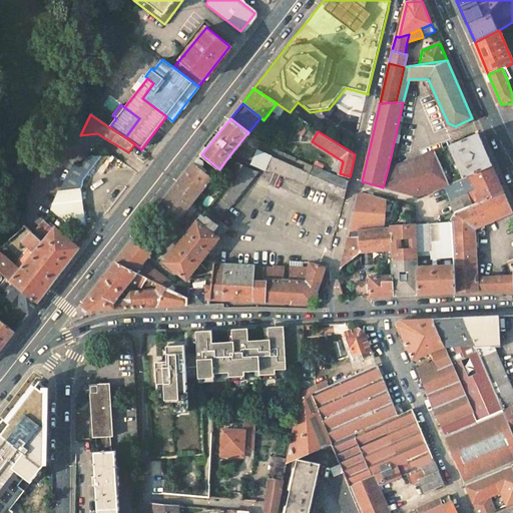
[(396,133),(391,156),(394,157),(396,156),(401,135),(396,133)]
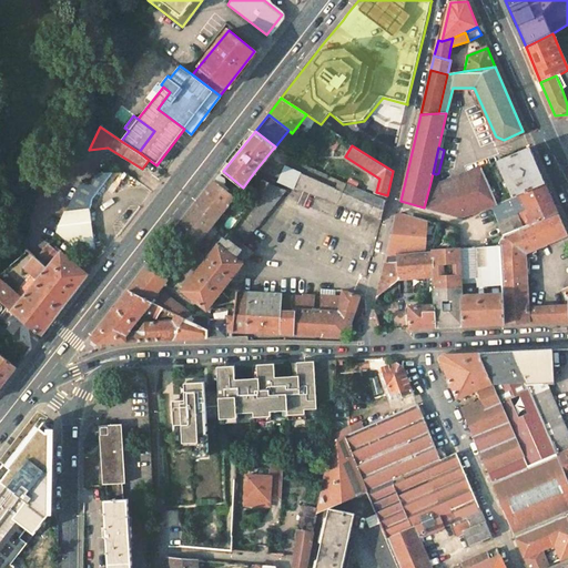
[(530,148),(499,160),(500,161),(504,169),(501,169),(510,190),(511,189),(515,196),(521,194),(545,183),(530,148)]
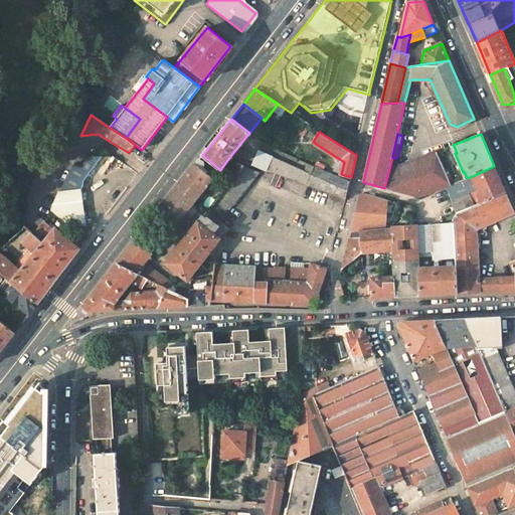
[(259,151),(252,164),(306,184),(311,174),(259,151)]
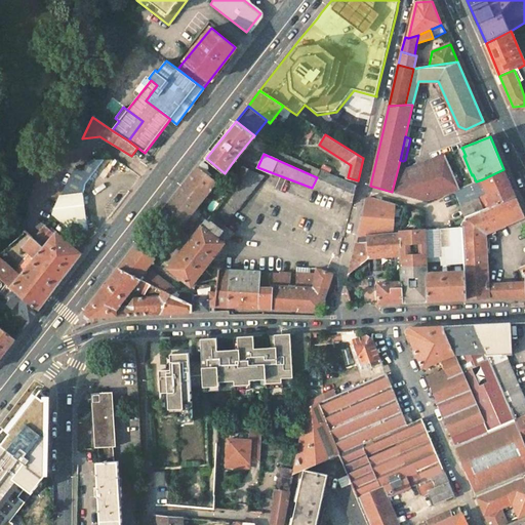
[(445,155),(397,172),(392,192),(427,201),(454,191),(460,189),(459,188),(446,156),(445,155)]
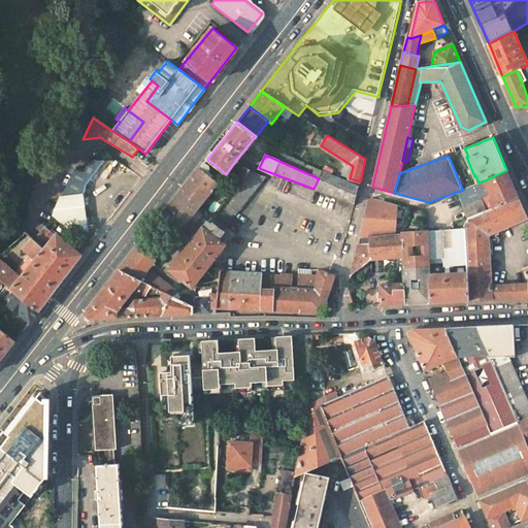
[(205,161),(199,169),(212,175),(213,173),(209,170),(210,168),(210,165),(205,161)]
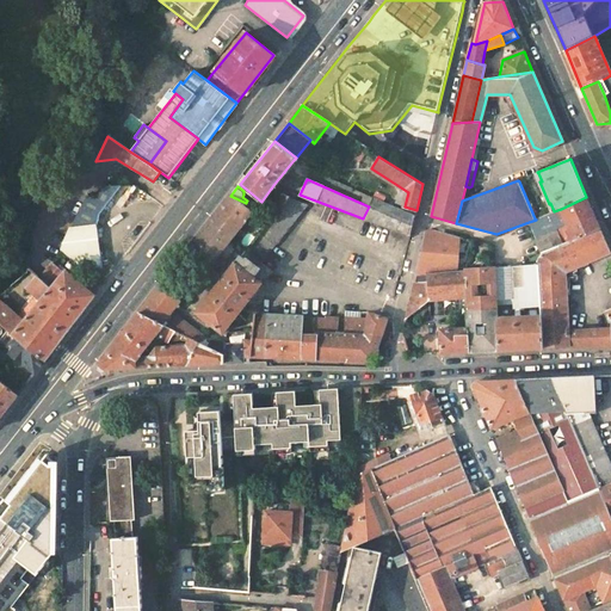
[(281,192),(263,214),(271,220),(275,216),(290,196),(281,192)]
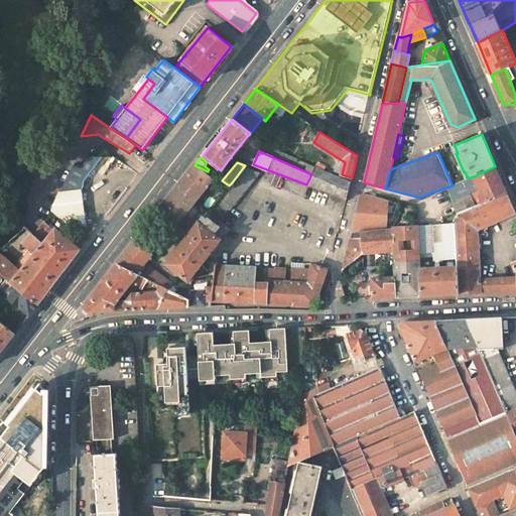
[(195,165),(161,208),(179,222),(180,221),(214,179),(208,171),(195,165)]
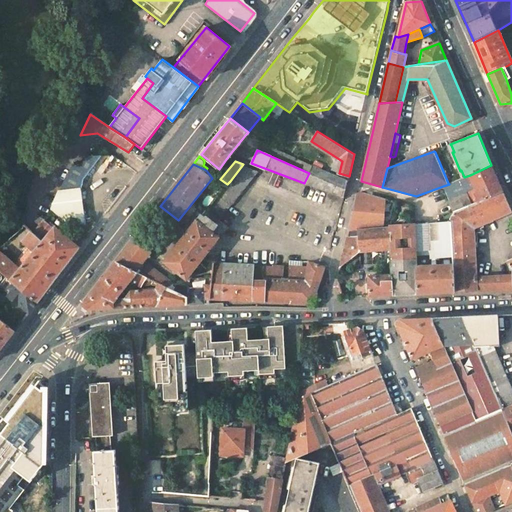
[(227,184),(218,195),(228,202),(231,205),(258,171),(249,167),(243,164),(230,181),(227,184)]
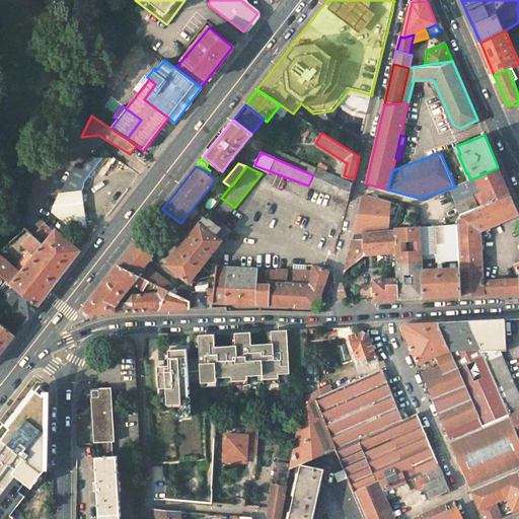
[(313,175),(308,186),(349,201),(353,183),(316,167),(313,175)]
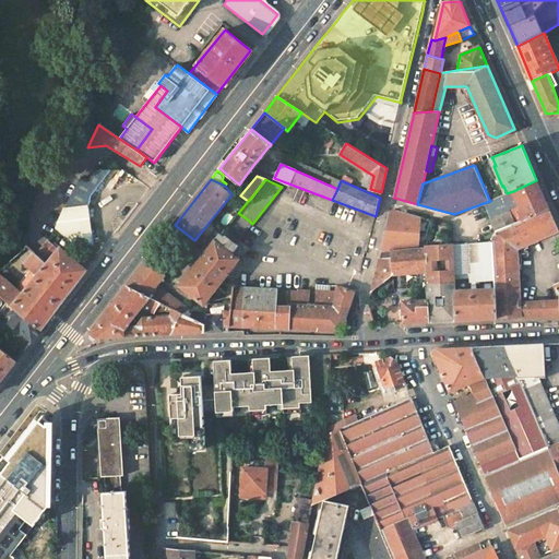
[(536,180),(513,191),(519,203),(519,204),(520,207),(525,218),(549,210),(536,180)]
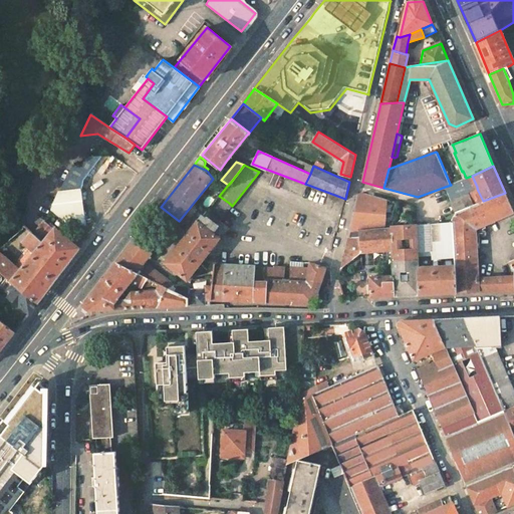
[(451,185),(445,187),(450,198),(477,187),(472,176),(466,178),(451,185)]
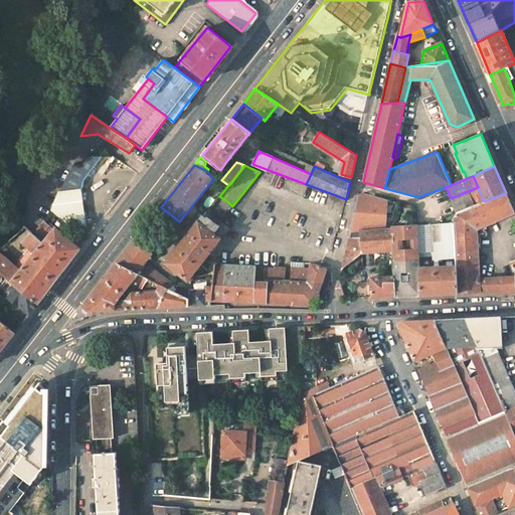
[(56,203),(52,208),(73,225),(87,223),(82,189),(59,190),(56,203)]
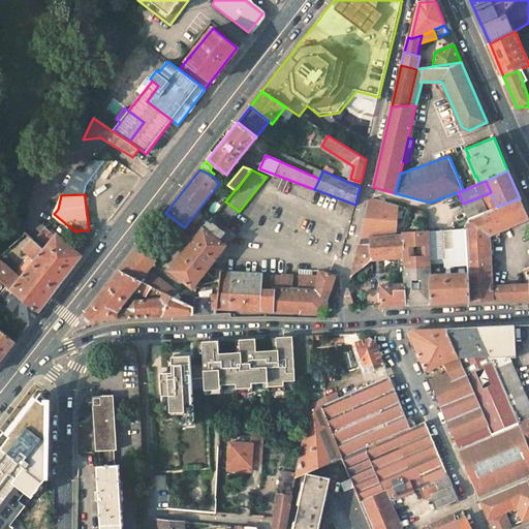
[(488,211),(497,207),(492,196),(483,200),(488,211)]
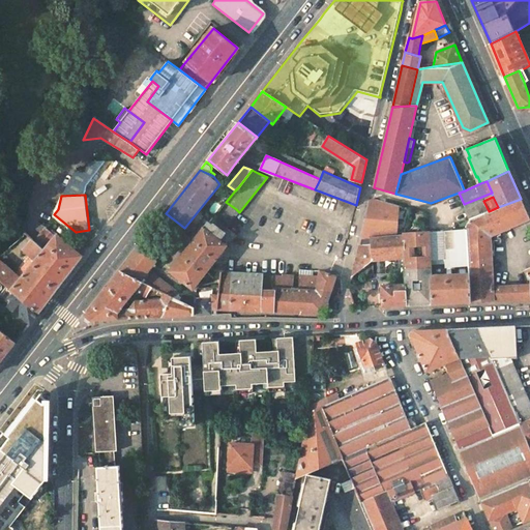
[(373,199),(371,201),(361,239),(396,235),(399,205),(373,199)]
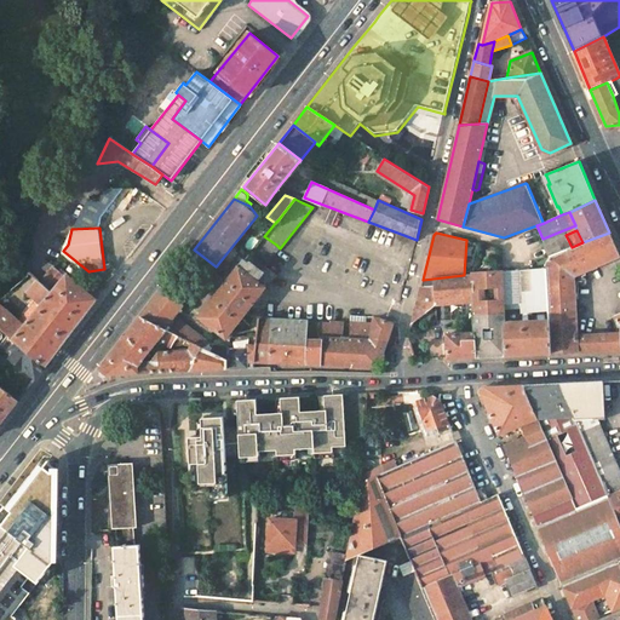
[(550,257),(546,269),(549,311),(549,320),(551,354),(578,352),(577,336),(574,298),(573,281),(572,275),(579,271),(586,269),(619,256),(609,233),(583,242),(572,247),(550,257)]
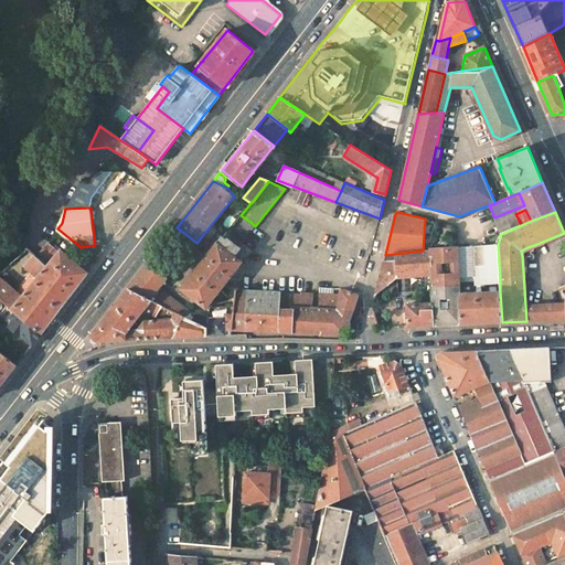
[(501,234),(521,225),(515,214),(496,222),(501,234)]
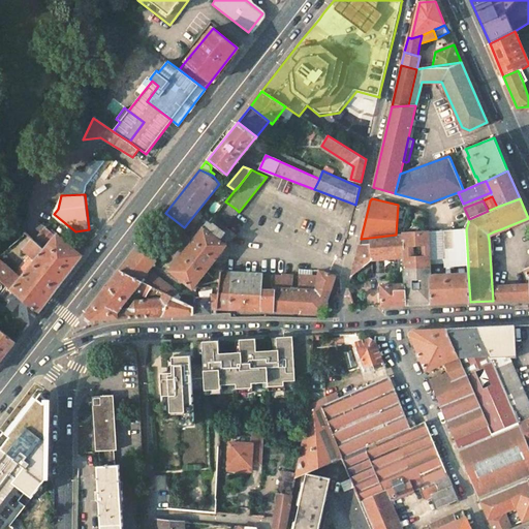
[(225,201),(213,217),(226,227),(239,212),(236,209),(225,201)]
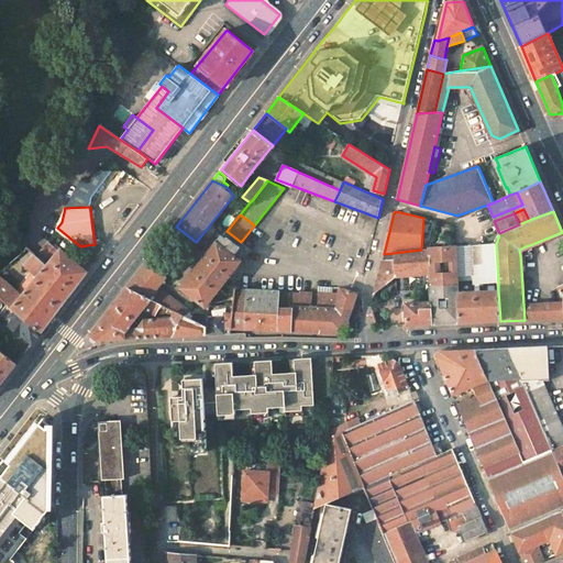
[(227,231),(217,243),(241,261),(250,250),(241,242),(227,231)]
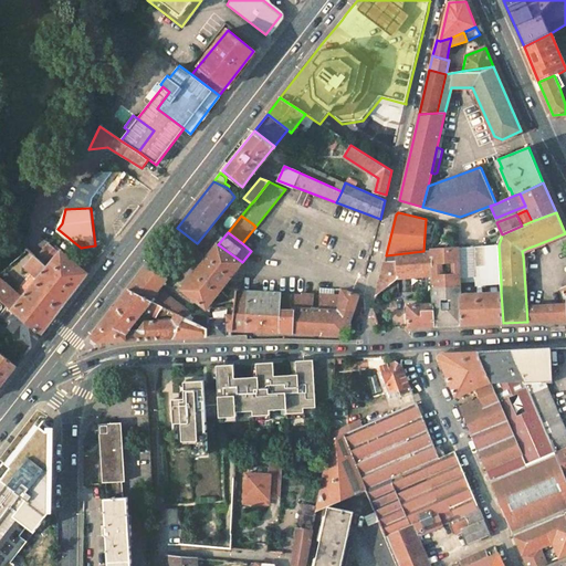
[(17,258),(38,278),(22,296),(0,276),(0,297),(17,311),(42,333),(88,273),(62,250),(60,252),(50,243),(37,258),(25,248),(24,251),(17,258)]
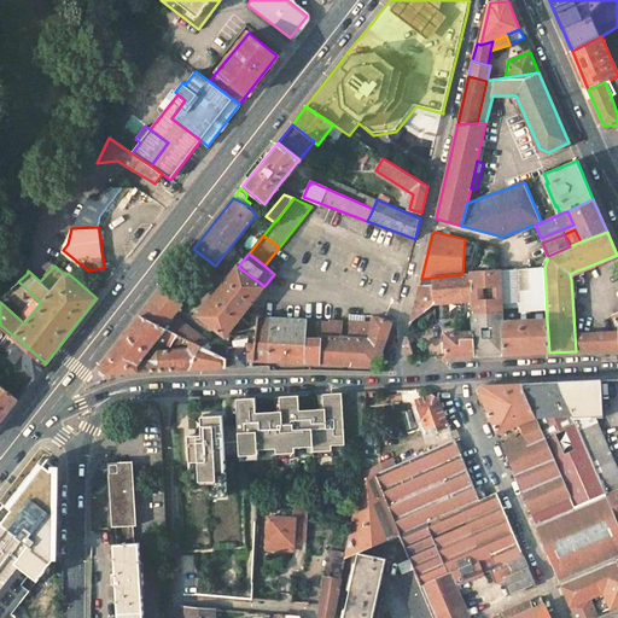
[(235,270),(197,319),(223,338),(264,286),(238,267),(235,270)]
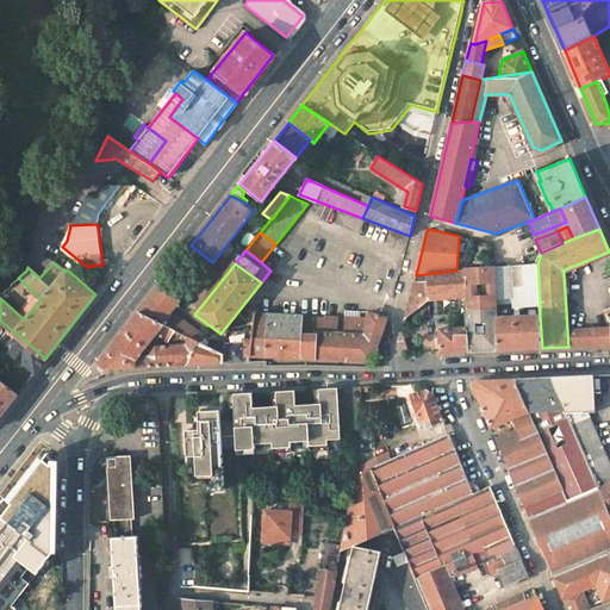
[(540,306),(537,265),(495,267),(496,305),(512,304),(512,307),(540,306)]
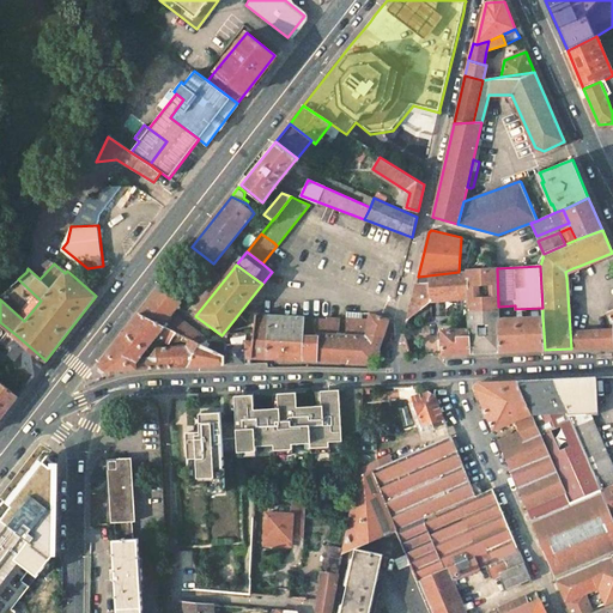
[(496,268),(468,272),(469,298),(469,311),(498,310),(498,307),(497,268),(496,268)]
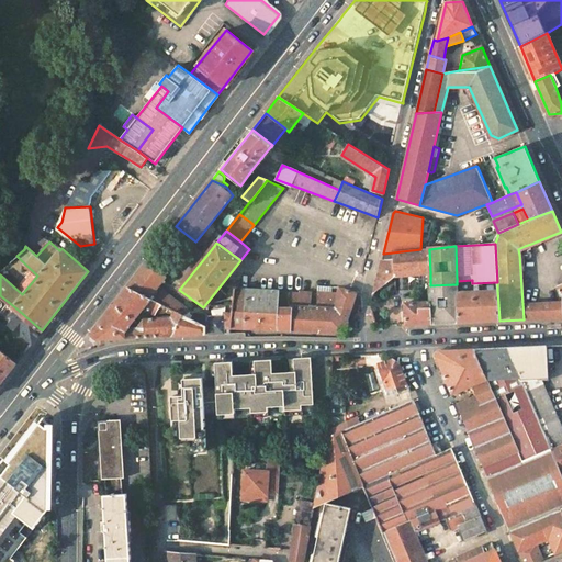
[(420,249),(394,253),(395,277),(419,274),(430,273),(429,249),(420,249)]
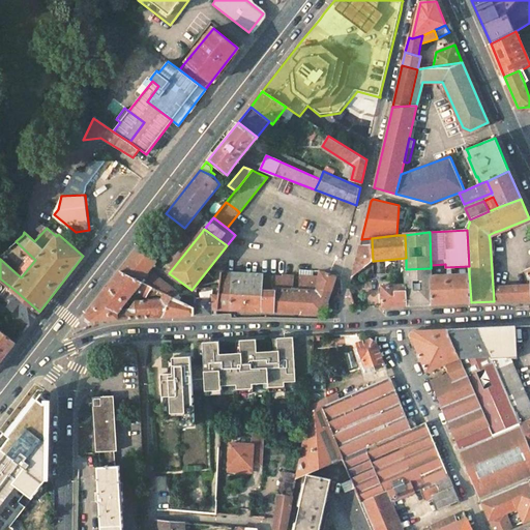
[(372,238),(361,239),(352,276),(373,261),(372,238)]
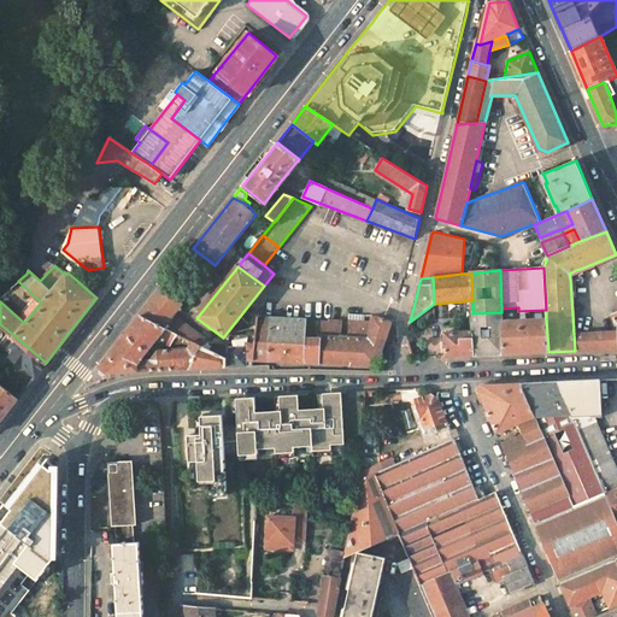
[(159,291),(141,316),(164,327),(174,316),(180,307),(159,291)]
